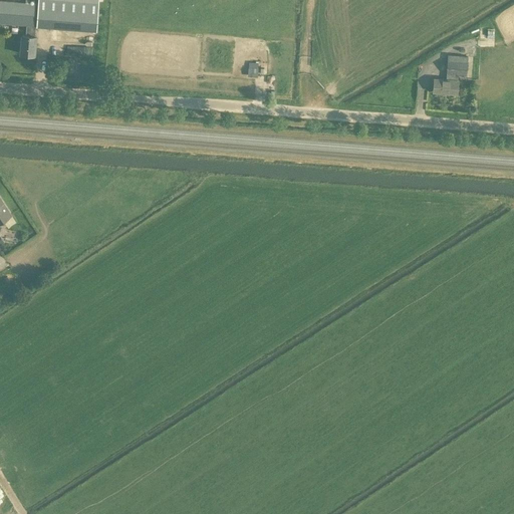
[(0,0),(0,23),(26,25),(25,35),(22,34),(21,53),(34,54),(36,35),(35,35),(36,26),(97,31),(98,0),(38,0),(38,3),(0,0)]
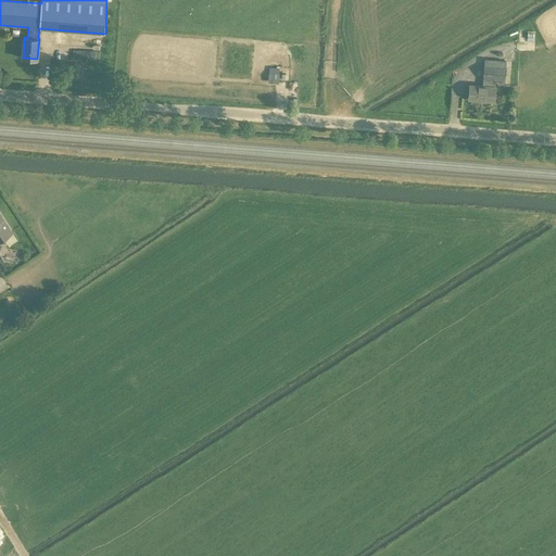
[(519,39),(534,39),(534,29),(520,29),(519,39)]
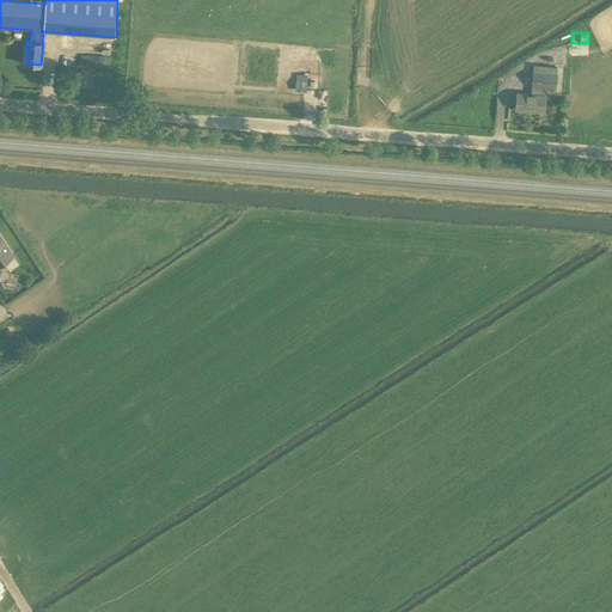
[(86,67),(102,67),(103,54),(87,54),(86,67)]
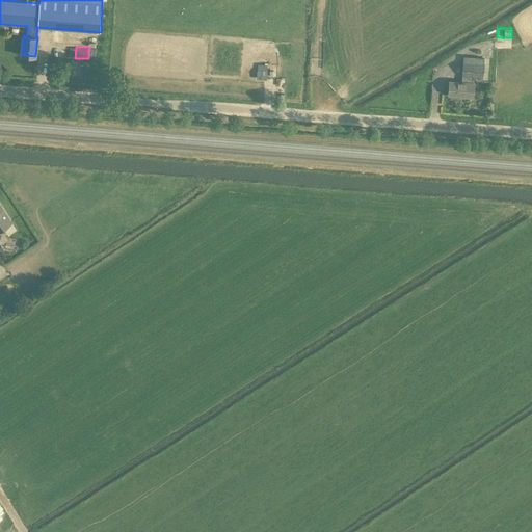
[(462,56),(460,82),(449,81),(448,96),(473,98),(474,77),(483,78),(484,57),(462,56)]
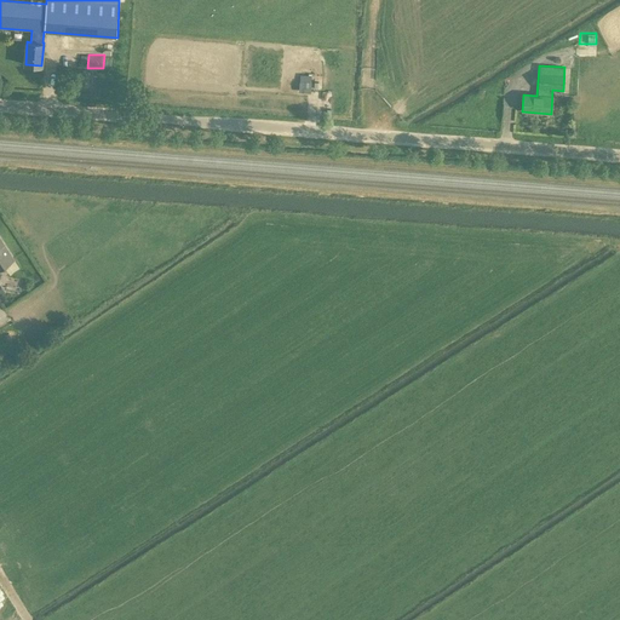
[(300,74),(300,91),(313,92),(313,75),(300,74)]
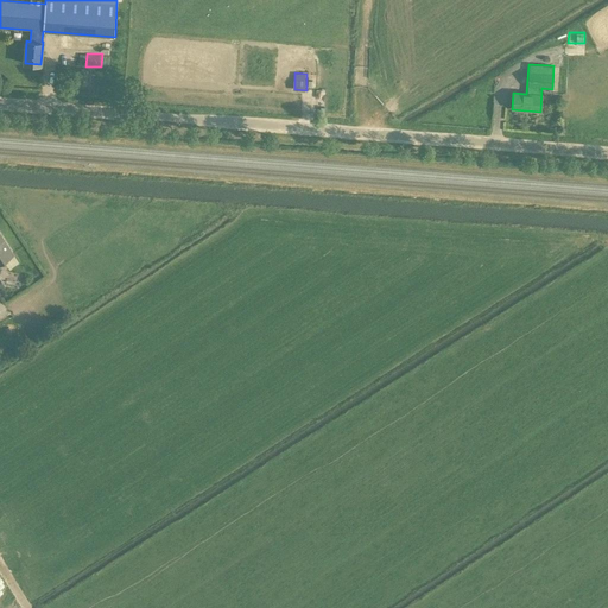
[(0,263),(13,254),(0,233),(0,263)]
